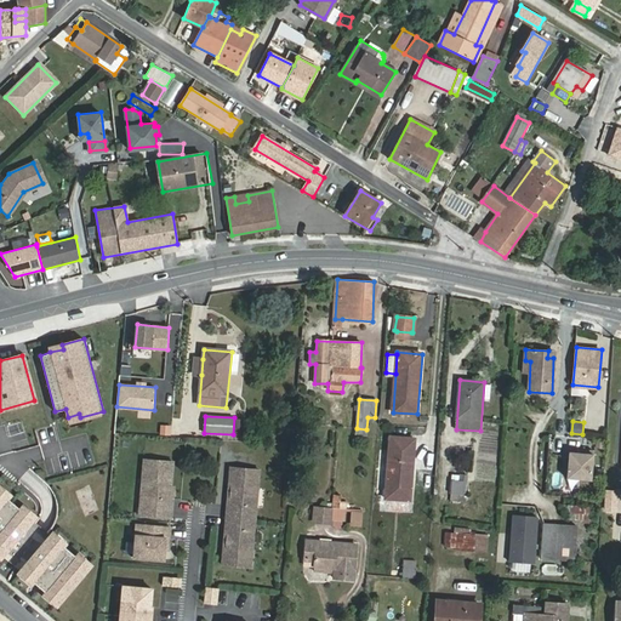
[(415,439),(391,437),(386,499),(410,500),(415,439)]
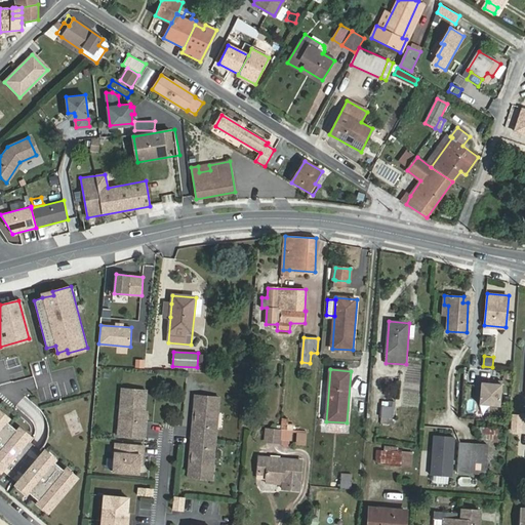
[(490,382),(482,382),(480,404),(500,406),(502,380),(494,380),(494,382),(490,382)]
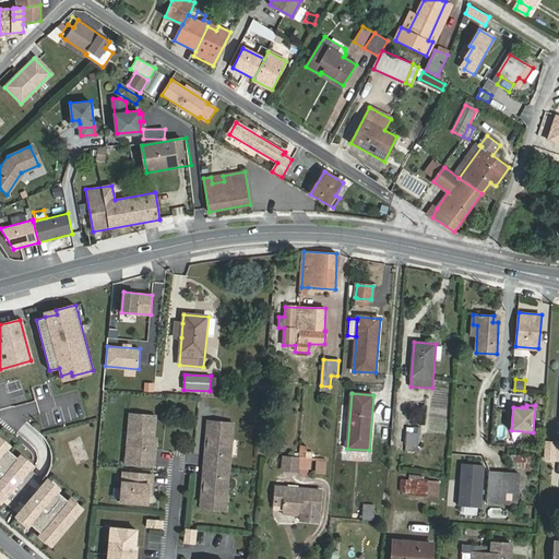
[(154,438),(156,416),(130,414),(128,438),(134,439),(133,455),(127,455),(126,464),(152,466),(153,451),(156,451),(157,438),(154,438)]
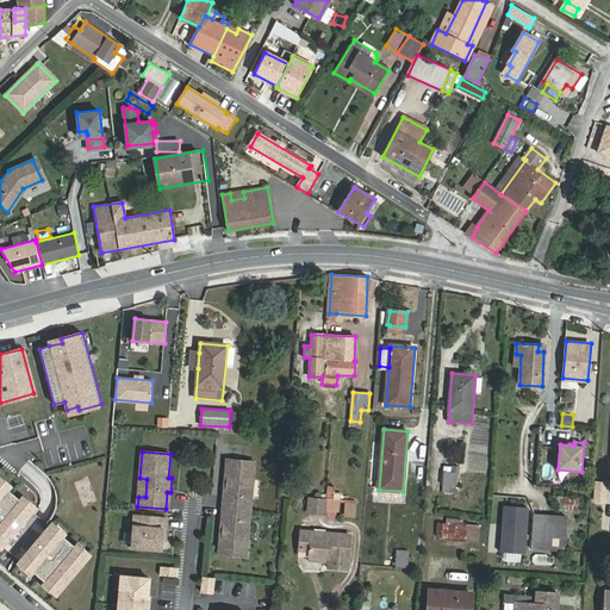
[(255,461),(226,459),(225,477),(228,477),(226,489),(224,489),(223,506),(250,509),(251,498),(248,498),(250,479),(254,479),(255,461)]
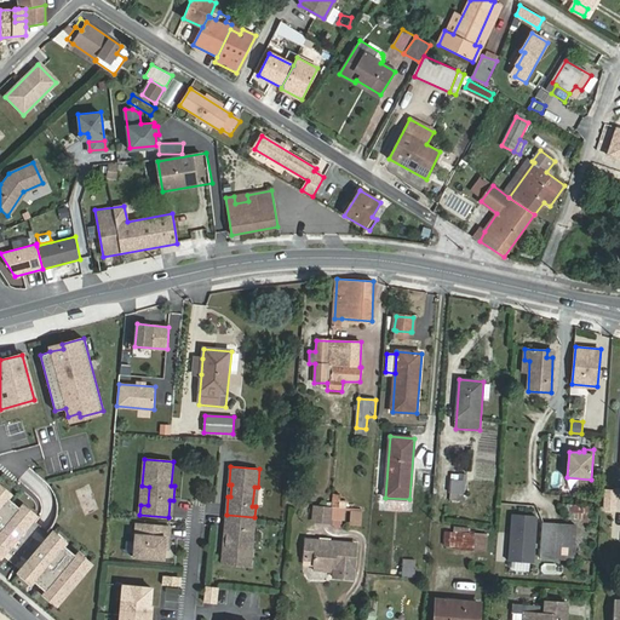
[(465,481),(454,480),(453,493),(464,494),(465,481)]
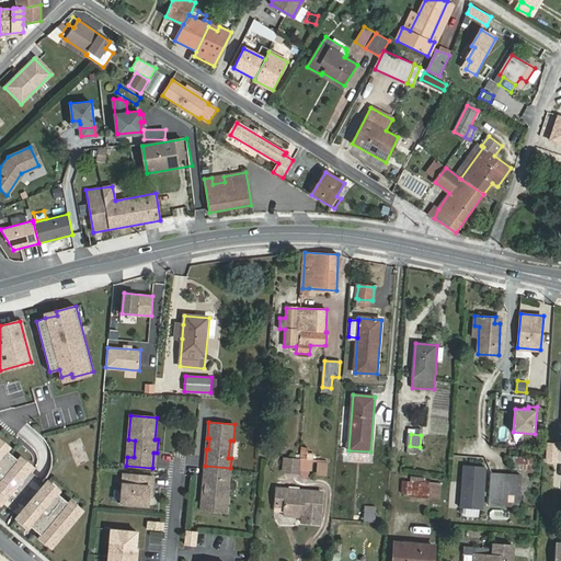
[(0,441),(0,450),(0,451),(2,449),(18,462),(15,465),(25,472),(30,467),(0,441)]
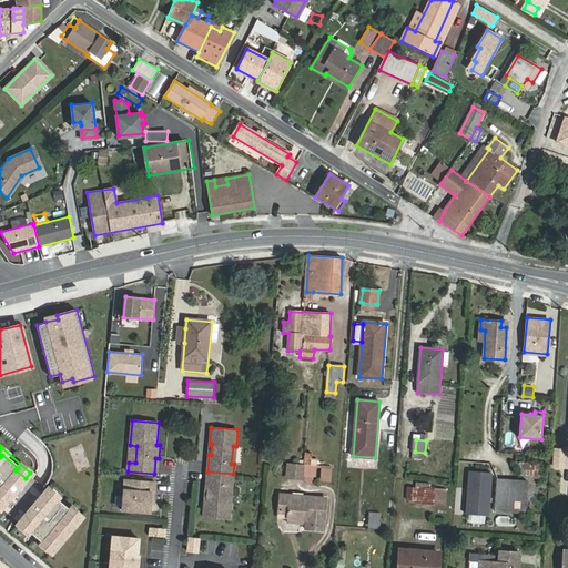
[(557,449),(555,467),(564,467),(565,449),(557,449)]
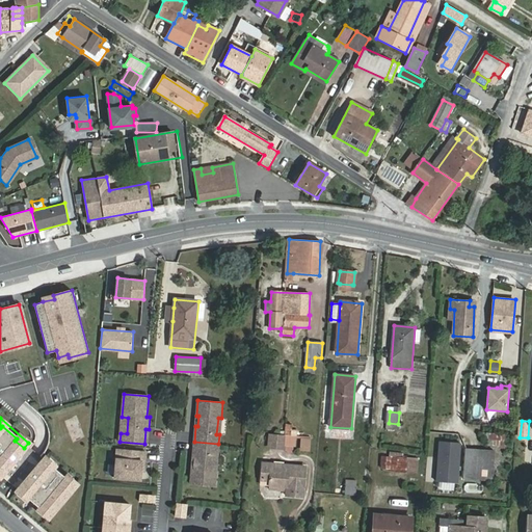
[(0,428),(0,427),(0,468),(3,471),(0,475),(0,477),(16,490),(21,485),(29,493),(27,495),(43,507),(44,505),(52,512),(72,488),(63,481),(65,480),(51,468),(49,469),(41,461),(45,456),(28,443),(24,448),(15,441),(17,439),(2,426),(0,428)]
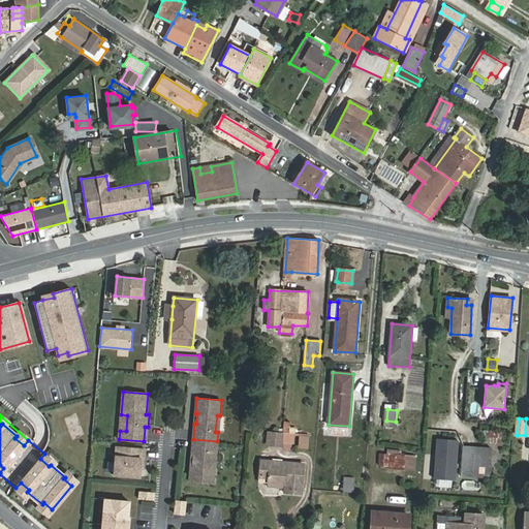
[(284,432),(269,431),(268,444),(283,445),(284,432)]
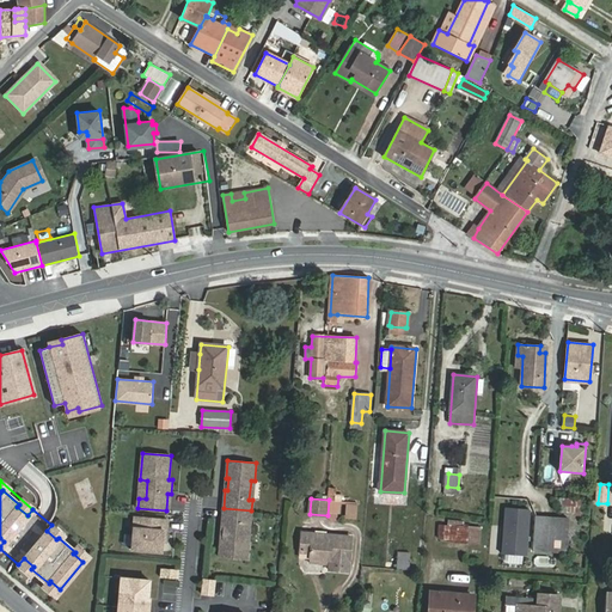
[(555,510),(579,512),(580,500),(556,499),(555,510)]
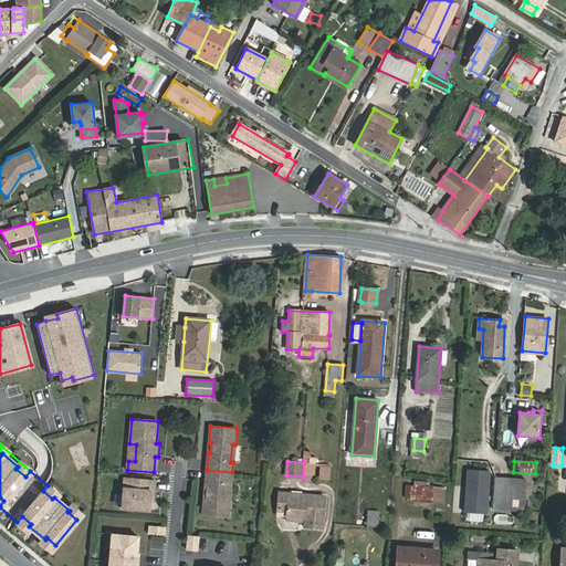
[(331,481),(331,464),(318,464),(318,481),(331,481)]
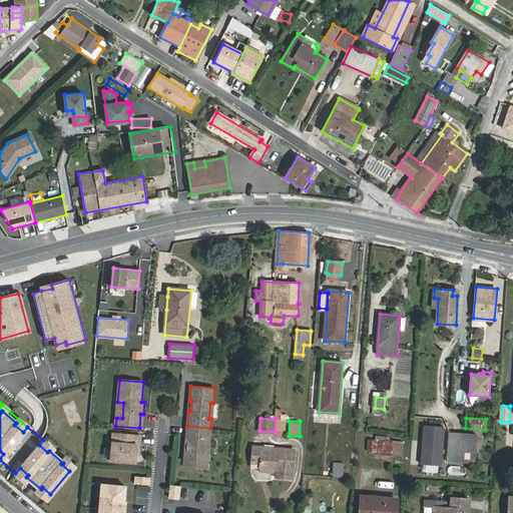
[(207,437),(210,438),(210,428),(187,426),(185,442),(187,442),(187,452),(185,452),(183,467),(207,469),(208,454),(205,453),(207,437)]
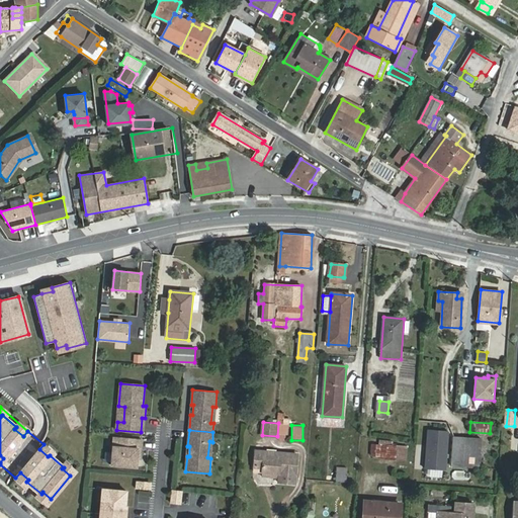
[(428,430),(426,469),(445,470),(448,432),(428,430)]
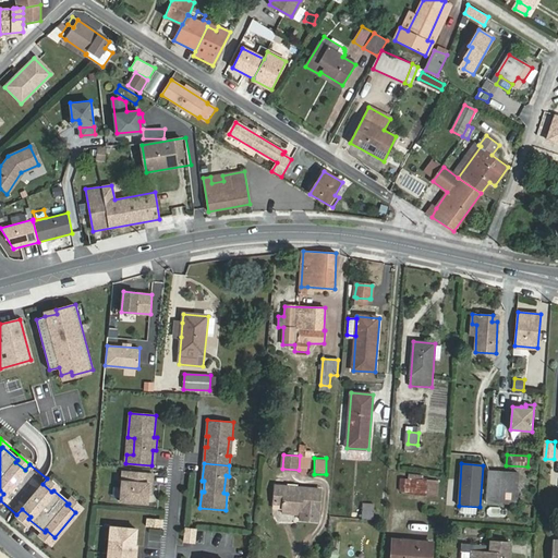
[(153,484),(154,474),(123,471),(121,500),(147,502),(148,495),(149,484),(153,484)]
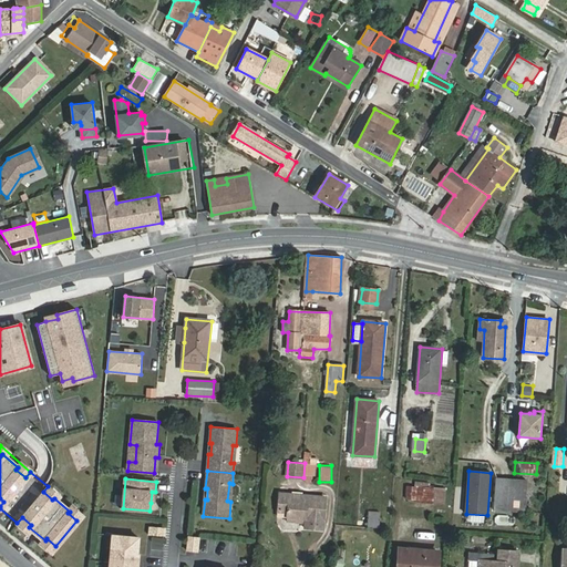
[(527,481),(497,478),(495,511),(525,512),(527,481)]
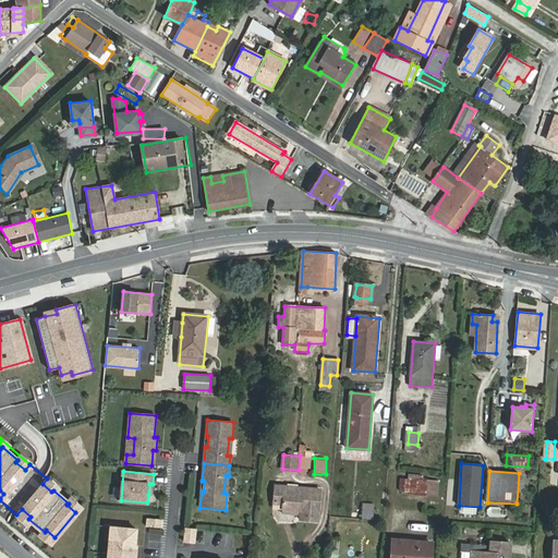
[(81,507),(47,478),(43,484),(51,492),(53,490),(69,504),(67,505),(75,512),(81,507)]
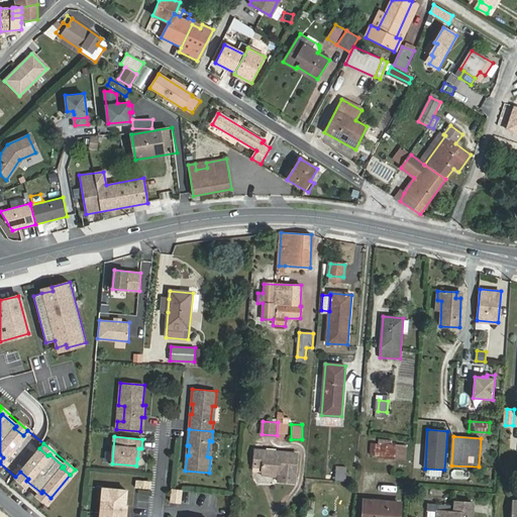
[(379,444),(372,443),(372,454),(379,455),(379,456),(405,458),(405,446),(391,445),(379,444)]
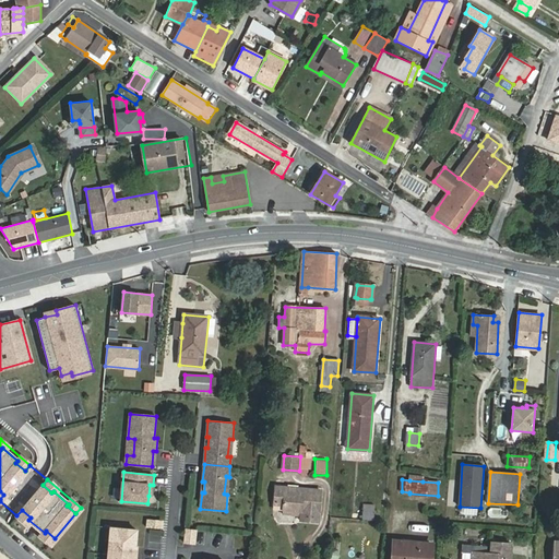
[(284,502),(283,510),(302,512),(301,520),(318,521),(321,490),(276,486),(275,501),(284,502)]
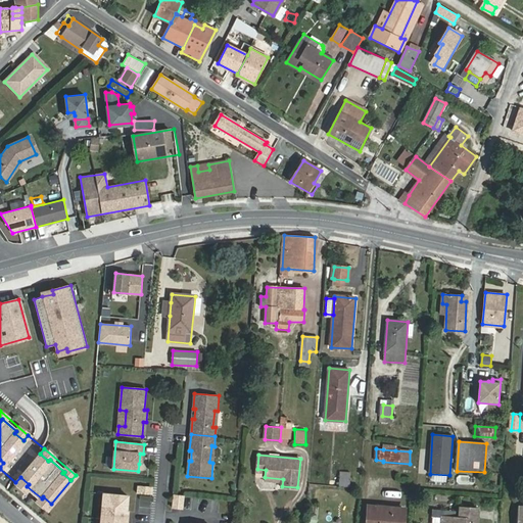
[(350,473),(340,472),(339,486),(349,487),(350,473)]
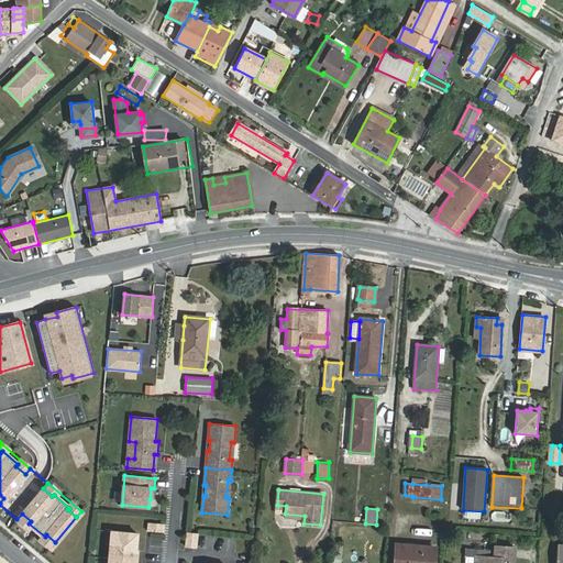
[(22,514),(17,519),(51,548),(55,542),(46,534),(45,537),(29,523),(31,521),(22,514)]
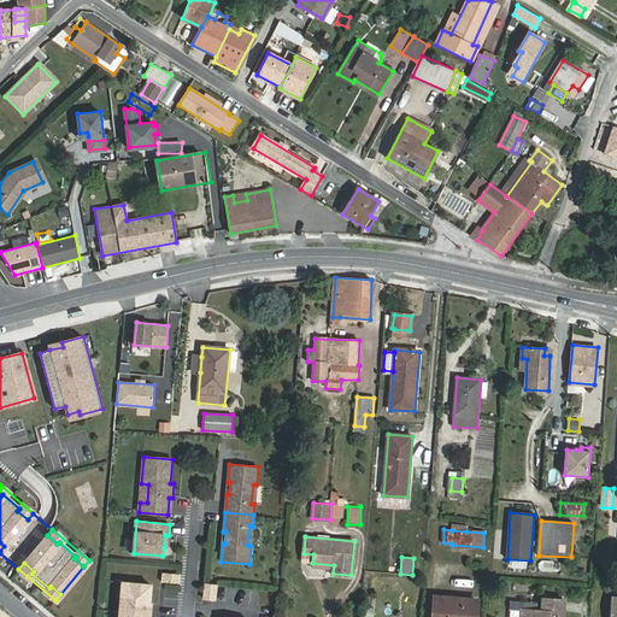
[(152,585),(123,582),(119,611),(141,613),(142,603),(150,603),(152,585)]
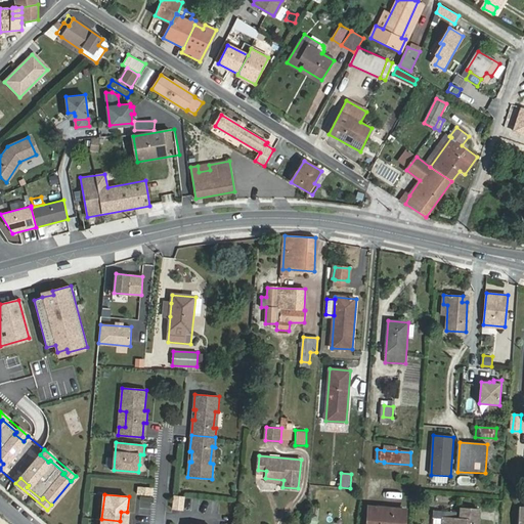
[(173,509),(183,510),(184,497),(174,496),(173,509)]
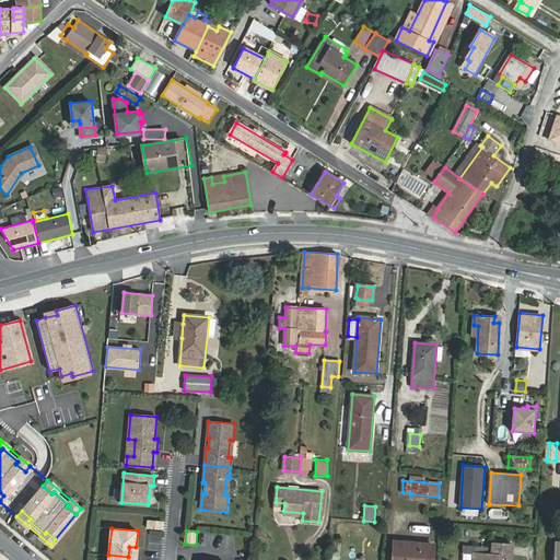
[(338,559),(341,544),(333,543),(329,559),(338,559)]
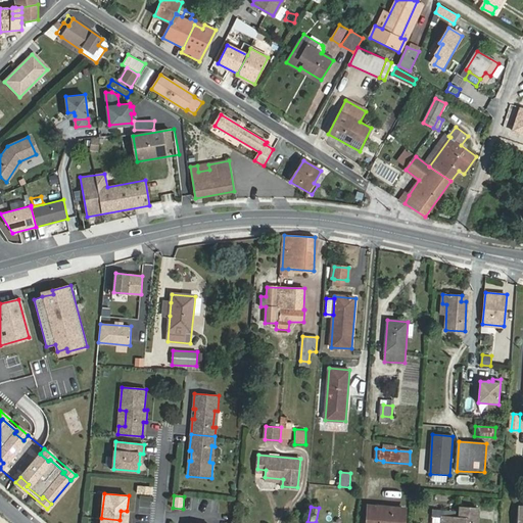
[(402,522),(405,509),(369,507),(367,522),(402,522)]
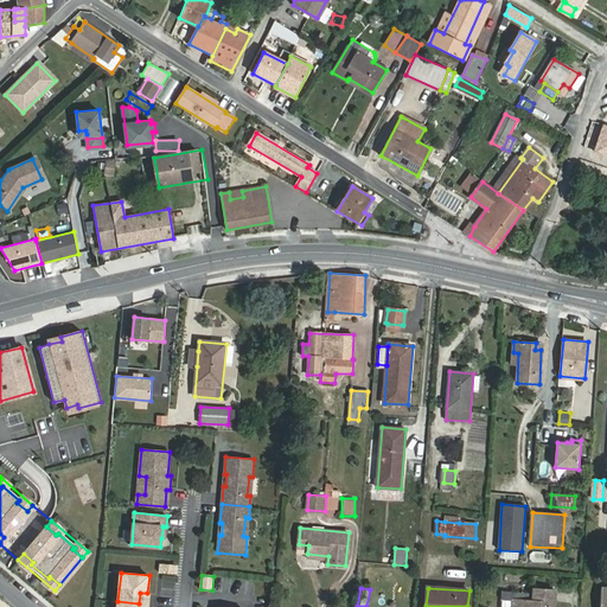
[(554,606),(555,590),(535,589),(535,594),(503,592),(503,599),(512,600),(511,606),(554,606)]
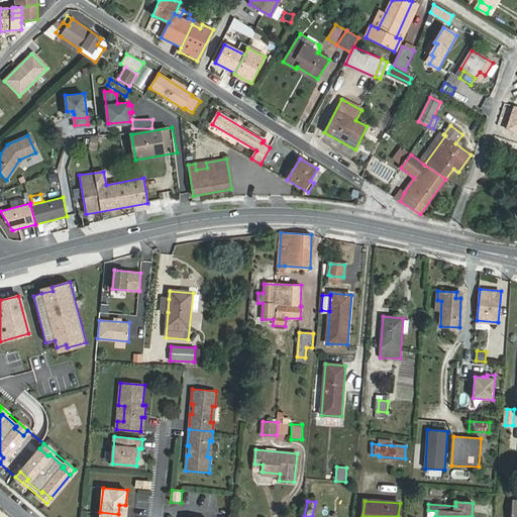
[(118,514),(126,515),(127,505),(125,505),(119,505),(118,514)]
